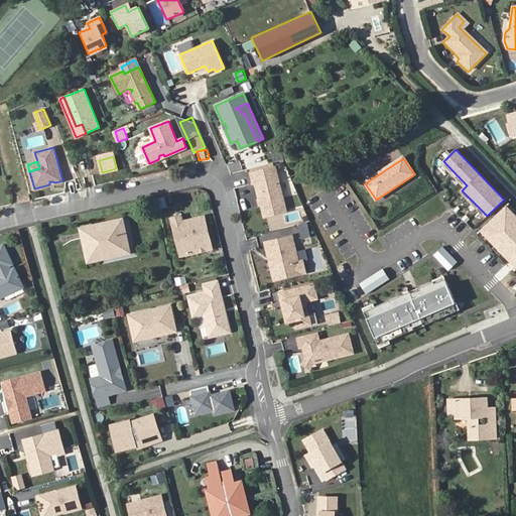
[(275,166),(251,173),(254,183),(257,182),(265,216),(286,211),(275,166)]
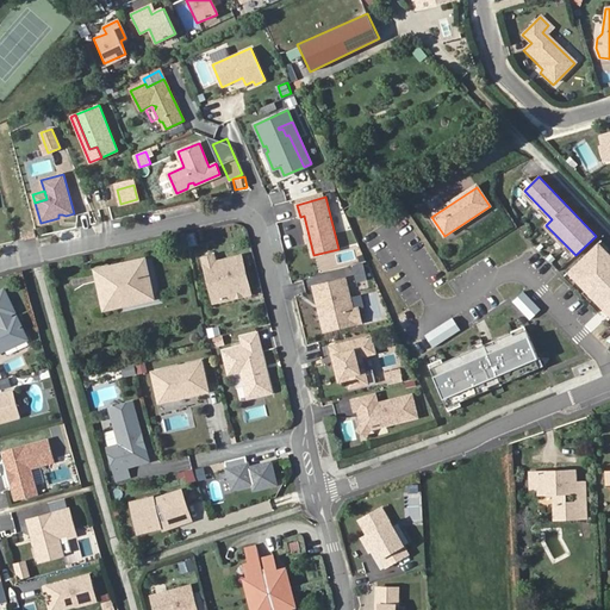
[(609,249),(609,248),(602,240),(598,242),(608,251),(609,249)]
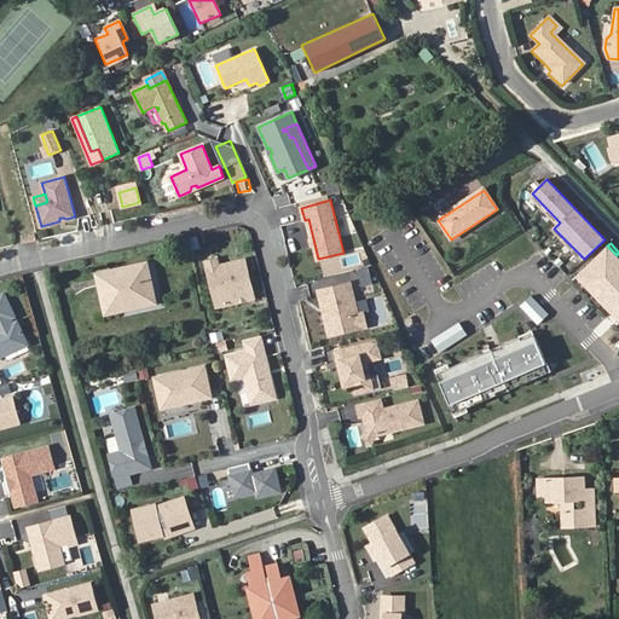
[(618,258),(617,255),(607,246),(576,276),(585,287),(618,322),(618,258)]
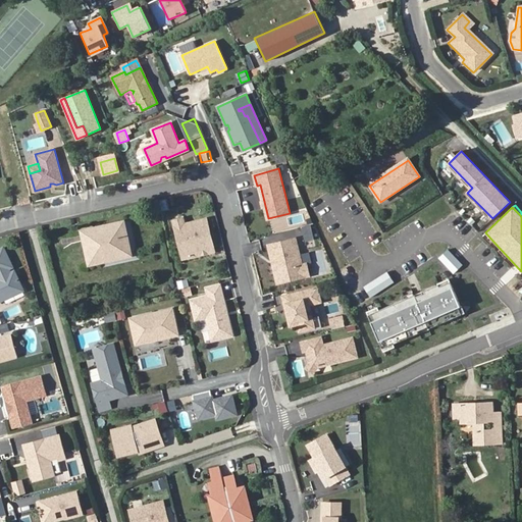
[(183,218),(173,220),(177,236),(184,235),(190,257),(214,251),(206,219),(185,224),(183,218)]
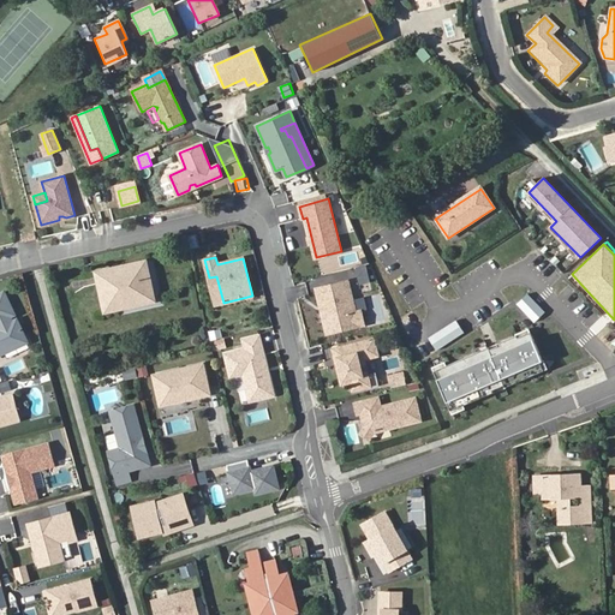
[(117,304),(153,294),(145,262),(97,273),(106,314),(118,310),(117,304)]
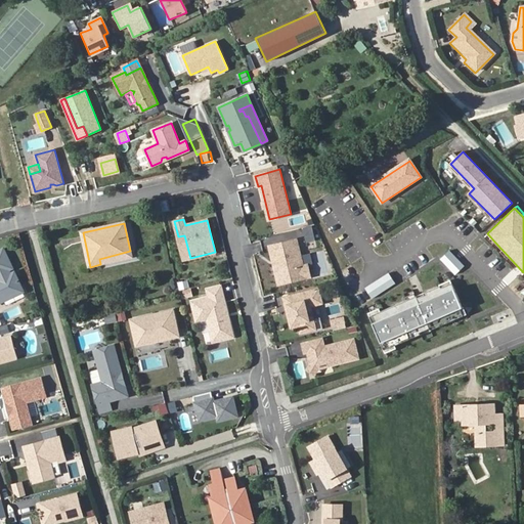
[(487,233),(485,236),(492,245),(495,243),(487,233)]
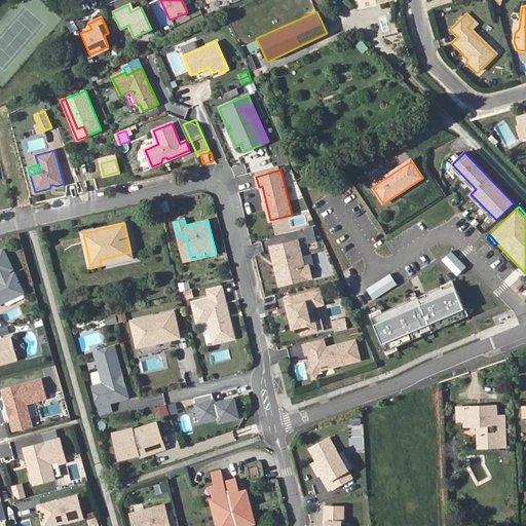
[(185,236),(179,237),(184,261),(191,259),(185,236)]
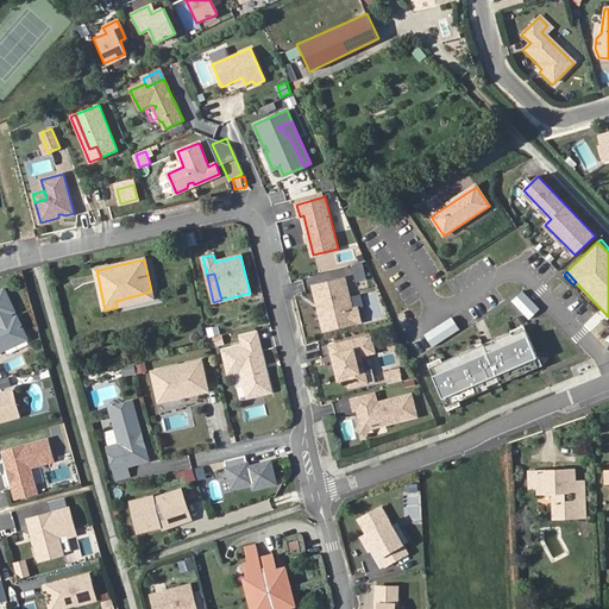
[(345,280),(316,287),(322,308),(327,331),(360,322),(357,309),(352,311),(345,280)]
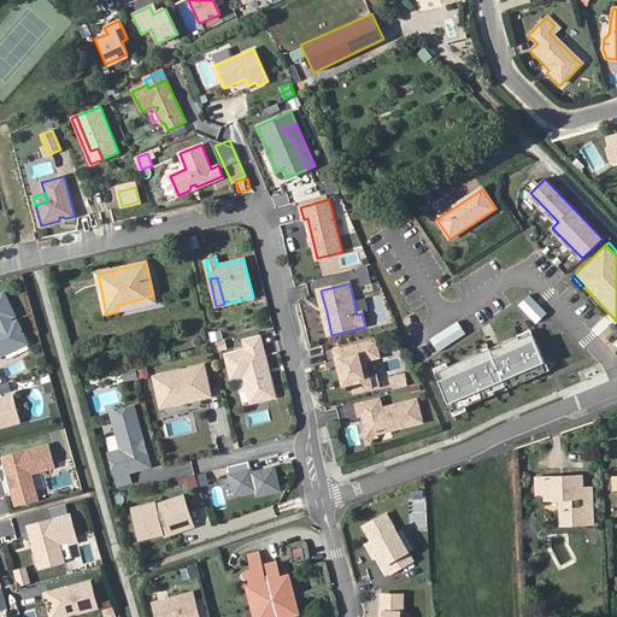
[(5,294),(0,295),(0,357),(28,345),(17,322),(12,324),(10,319),(16,317),(5,294)]
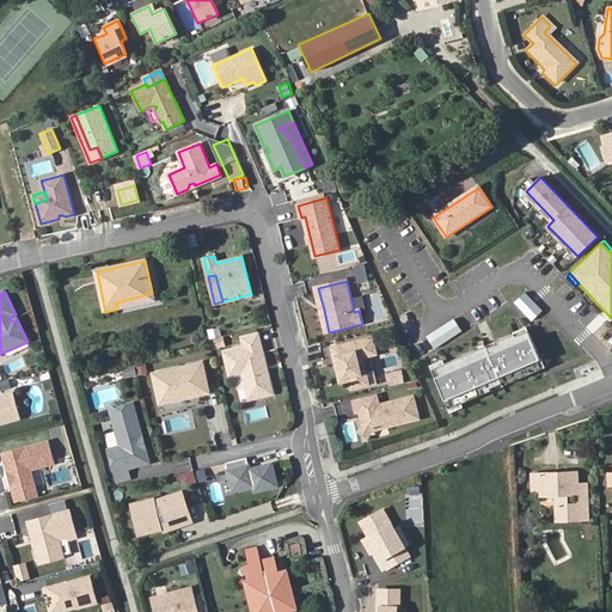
[(154,300),(152,293),(116,303),(117,308),(154,300)]
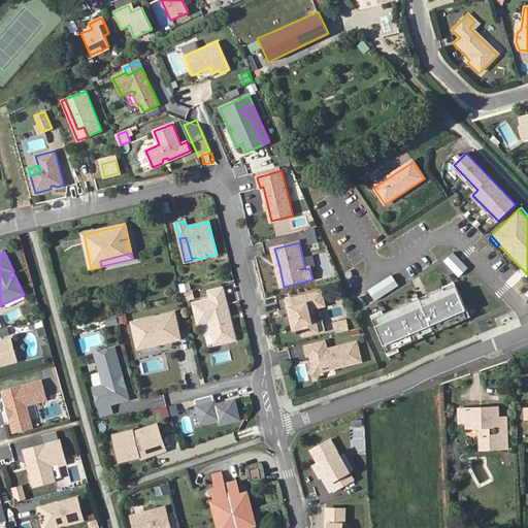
[(190,283),(179,284),(180,291),(191,290),(190,283)]
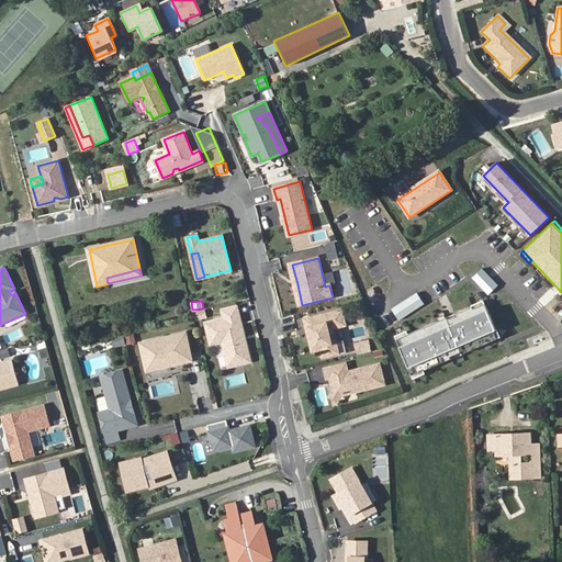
[(408,333),(396,338),(412,374),(423,369),(451,358),(450,356),(461,351),(462,353),(497,338),(494,329),(484,303),(473,306),(472,304),(454,312),(456,314),(448,317),(447,316),(408,333)]
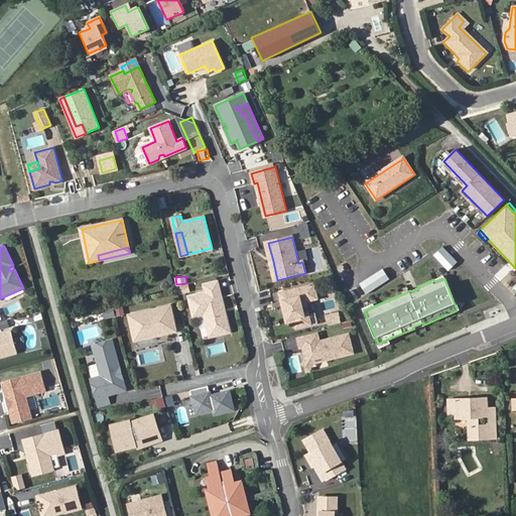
[(216,330),(217,335),(229,332),(225,312),(223,312),(221,307),(223,307),(217,282),(204,285),(206,293),(188,297),(194,315),(204,313),(208,328),(212,328),(216,330)]
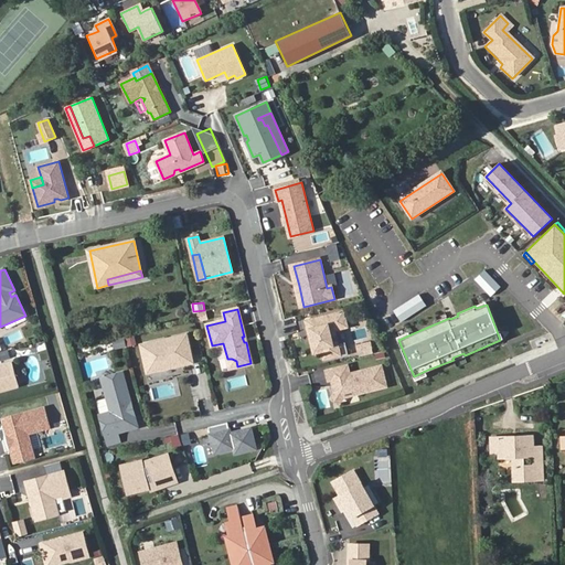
[(193,312),(194,321),(208,319),(206,310),(193,312)]
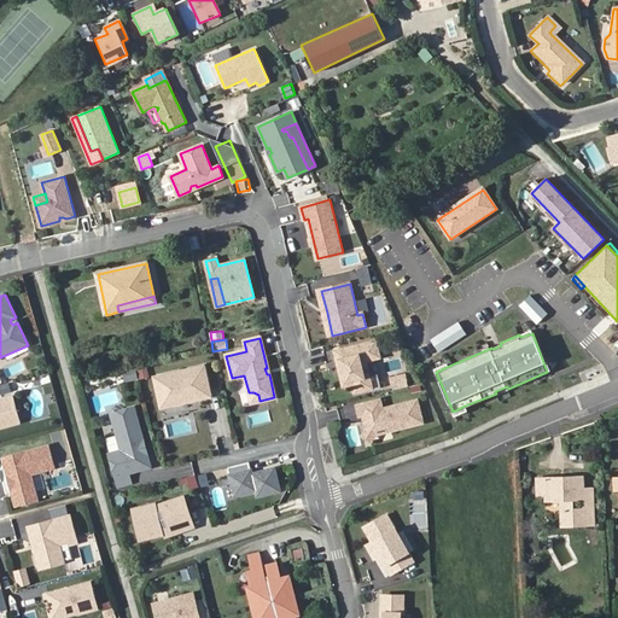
[(377,340),(367,343),(372,362),(382,360),(377,340)]
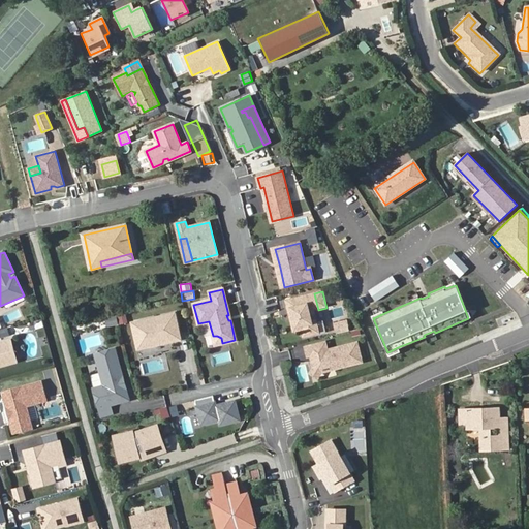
[(314,293),(289,299),(291,307),(289,308),(294,329),(300,328),(301,331),(303,338),(319,334),(314,311),(318,310),(314,293)]
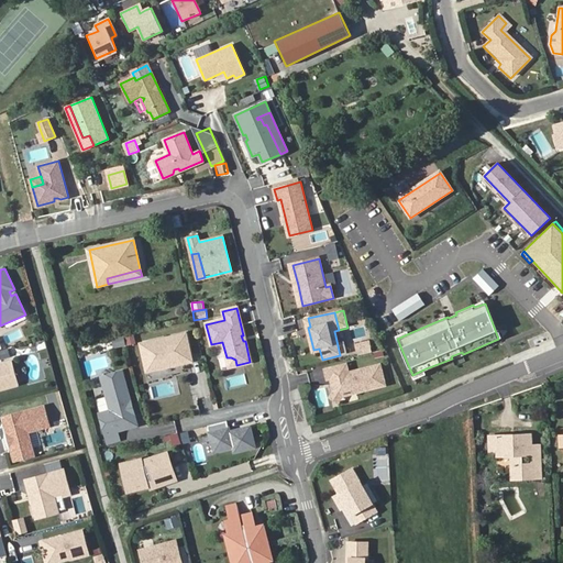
[(308,318),(302,319),(311,354),(320,352),(319,349),(313,350),(308,328),(310,327),(308,318)]
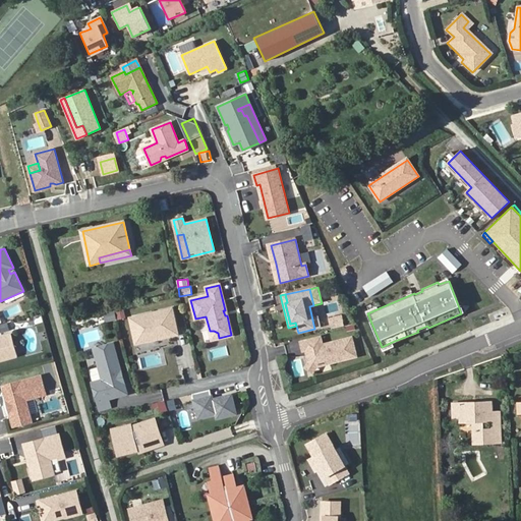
[(130,316),(134,336),(142,334),(145,341),(167,336),(165,330),(176,327),(172,307),(130,316)]
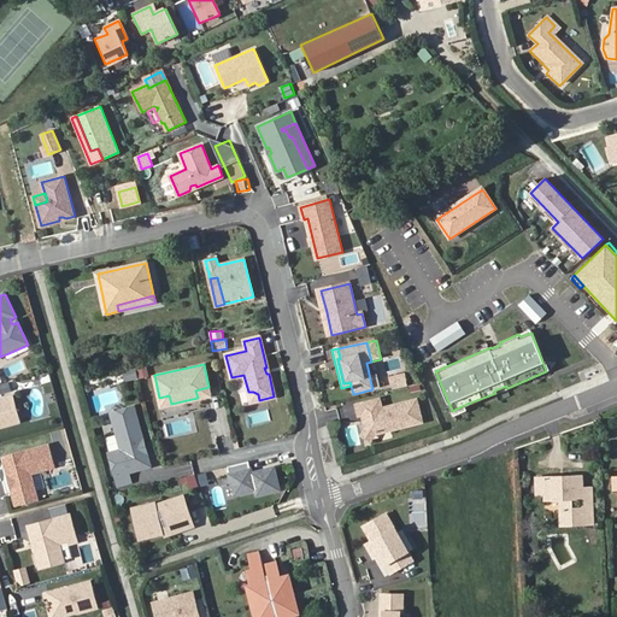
[(136,368),(123,371),(125,381),(139,377),(136,368)]
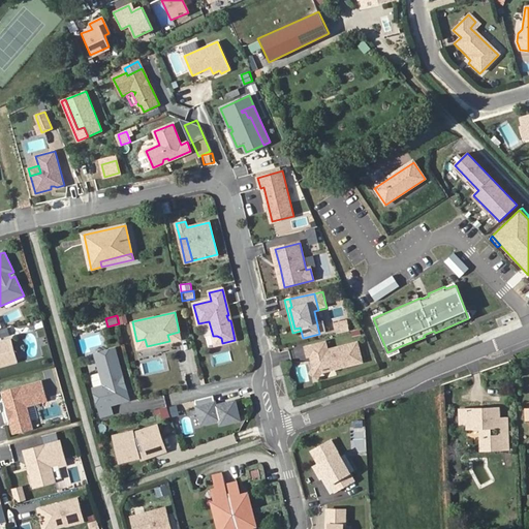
[(346,320),(333,323),(334,331),(348,327),(346,320)]
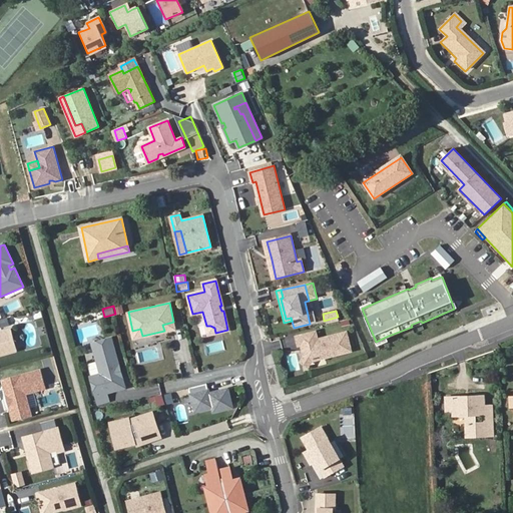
[(162,325),(164,331),(174,328),(173,322),(162,325)]
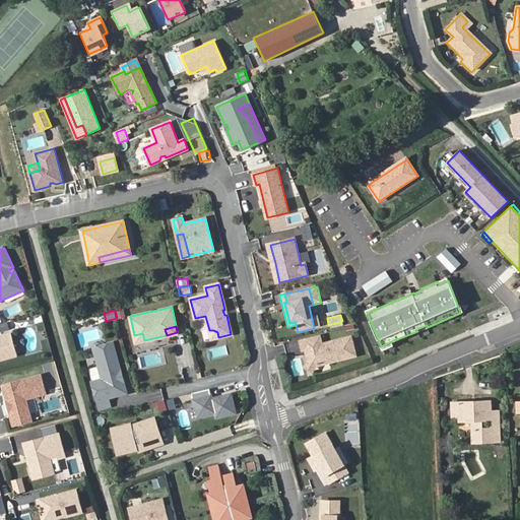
[(213,330),(209,330),(211,339),(218,337),(217,332),(213,330)]
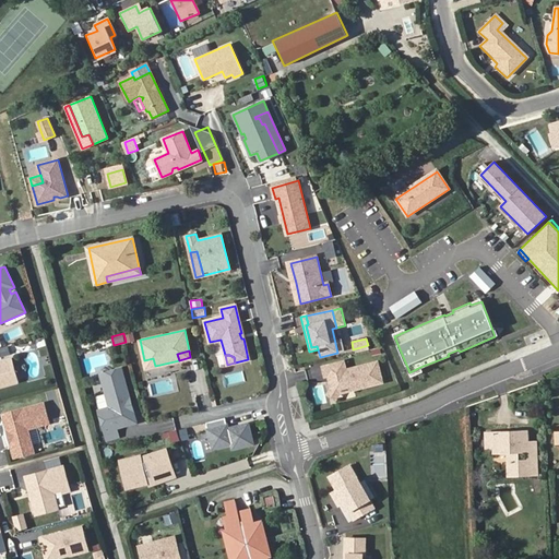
[(145,367),(155,366),(153,358),(144,360),(145,367)]
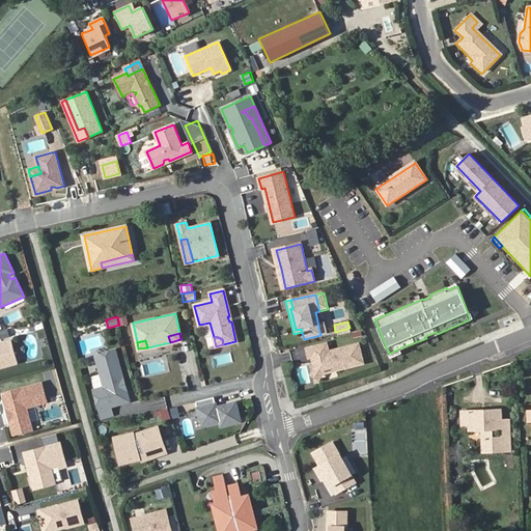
[(11,341),(0,344),(0,366),(1,368),(7,366),(8,363),(17,361),(11,341)]
